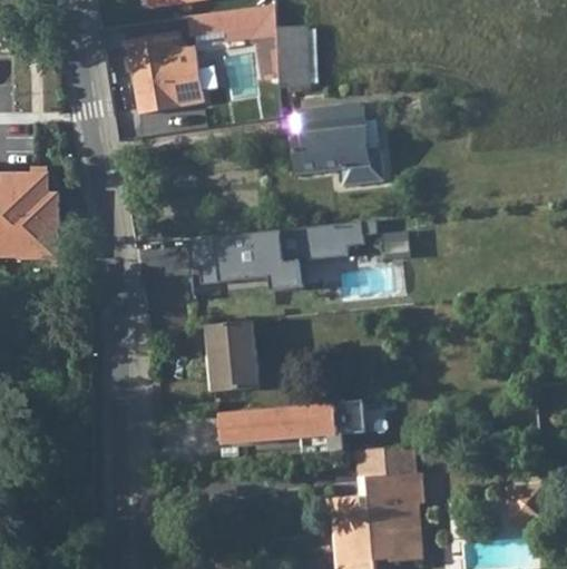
[(275,5),(188,16),(191,33),(224,30),(225,38),(276,31),(275,27),(275,5)]
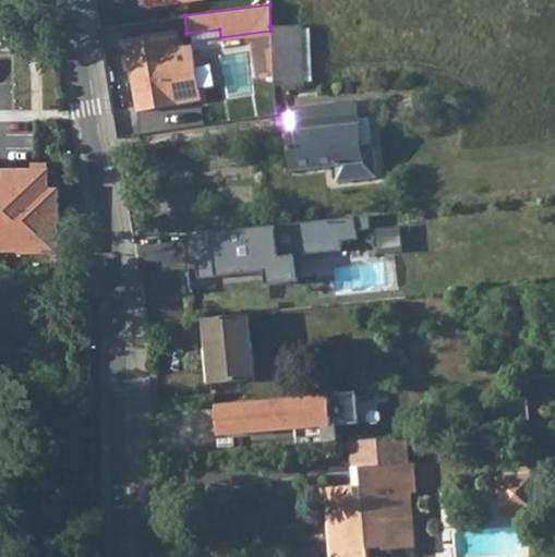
[(302,83),(300,26),(269,26),(270,31),(270,38),(272,57),(272,73),(273,83),(302,83)]
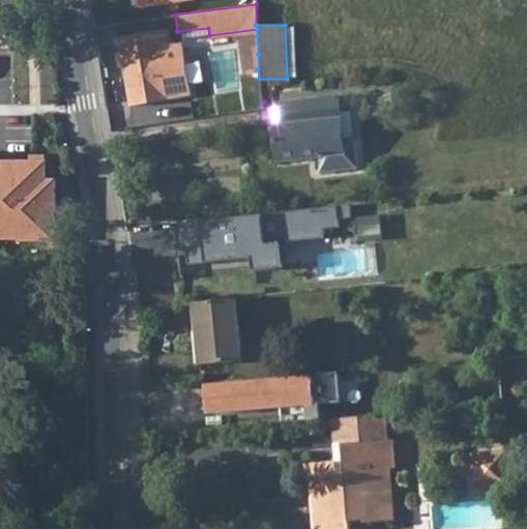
[(168,45),(165,29),(117,37),(128,104),(186,93),(177,43),(168,45)]
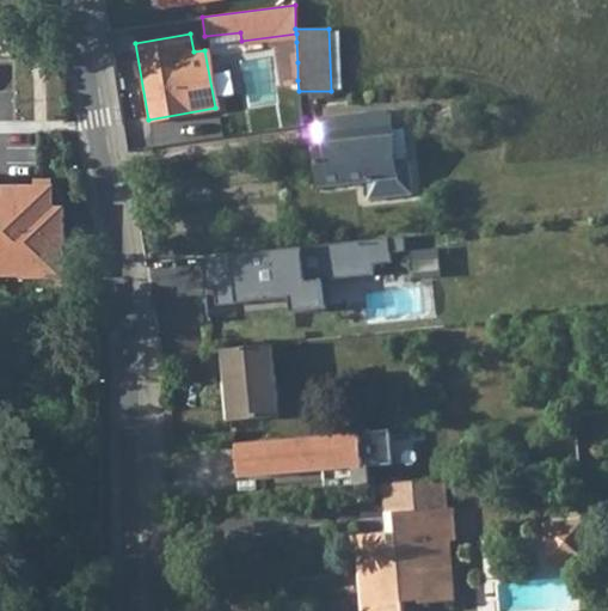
[(241,52),(245,72),(298,62),(296,42),(241,52)]
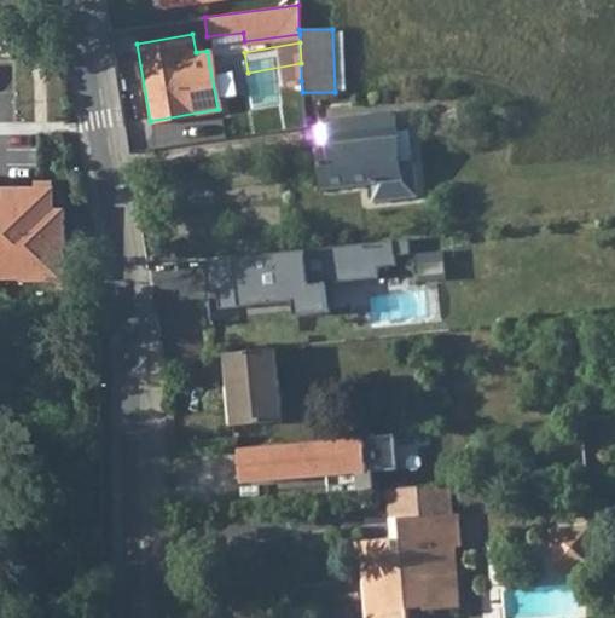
[(301,63),(248,73),(250,90),(301,81),(301,63)]
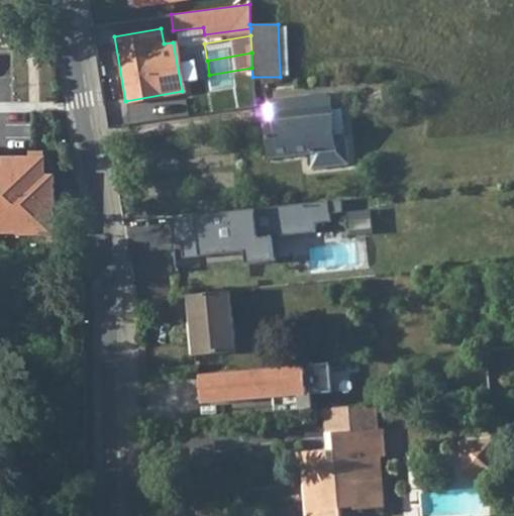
[(332,136),(329,108),(328,96),(270,101),(272,121),(266,122),(269,156),(308,151),(310,167),(346,163),(343,134),(332,136)]
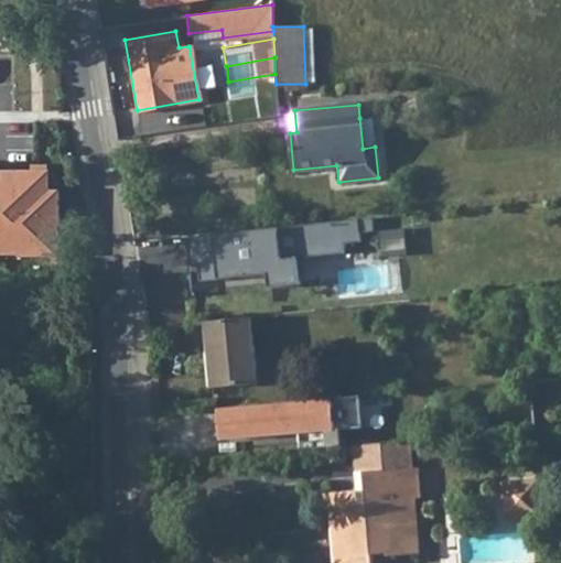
[(375,147),(371,117),(359,118),(363,149),(375,147)]
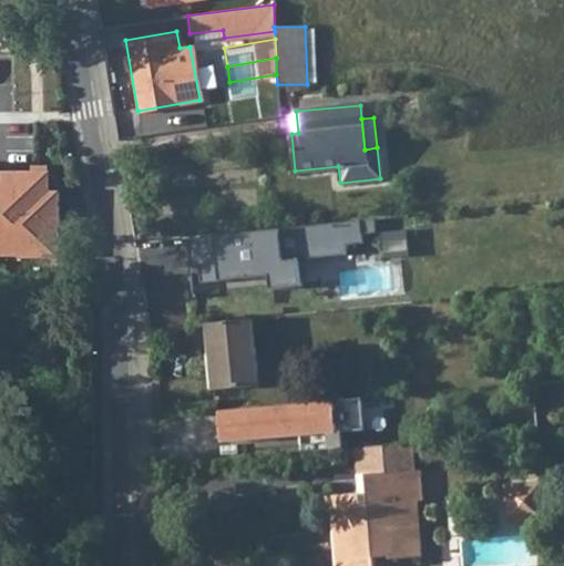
[(213,234),(185,237),(188,265),(197,265),(198,280),(252,275),(267,274),(268,287),(299,284),(297,258),(345,253),(344,243),(361,240),(360,233),(373,230),(372,217),(213,234)]
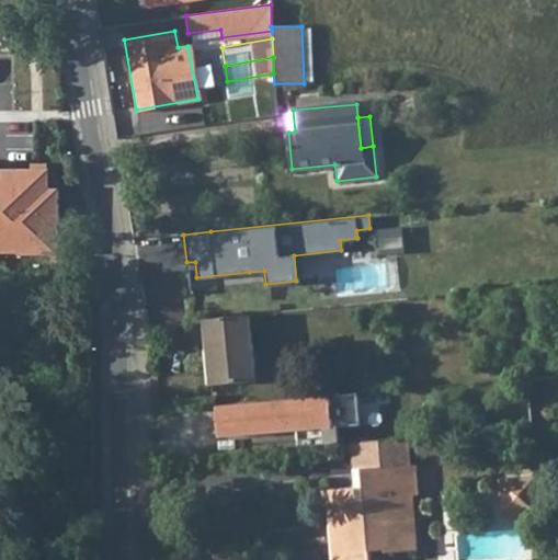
[(248,316),(205,320),(211,385),(254,380),(248,316)]
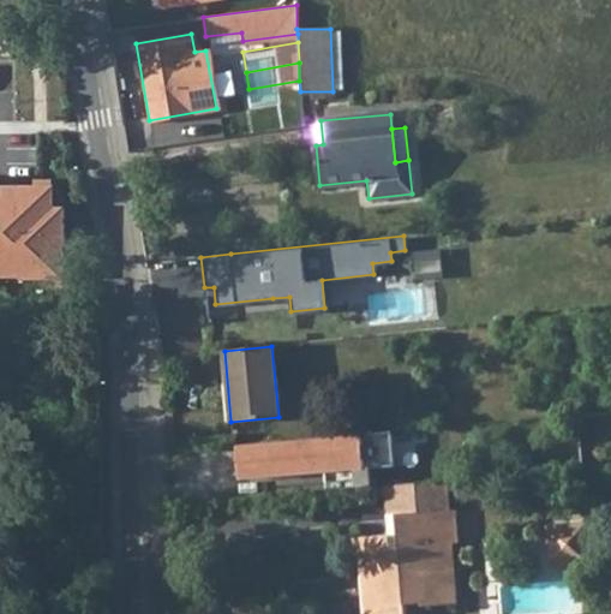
[(396,434),(240,440),(243,477),(331,474),(331,484),(367,482),(366,468),(397,466),(396,434)]
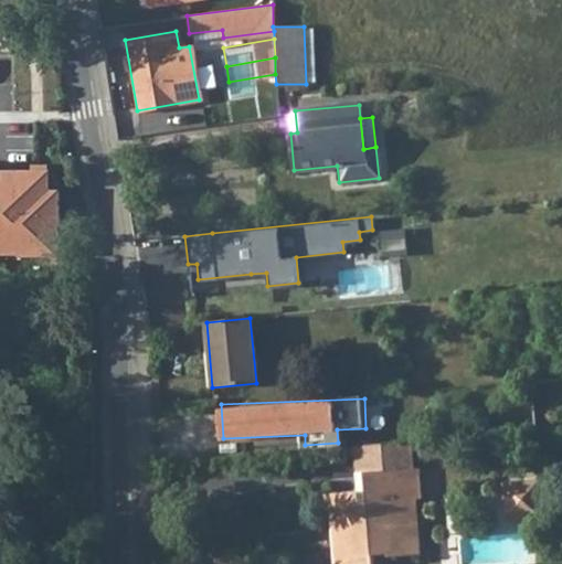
[(352,445),(356,474),(364,472),(413,469),(411,440),(352,445)]
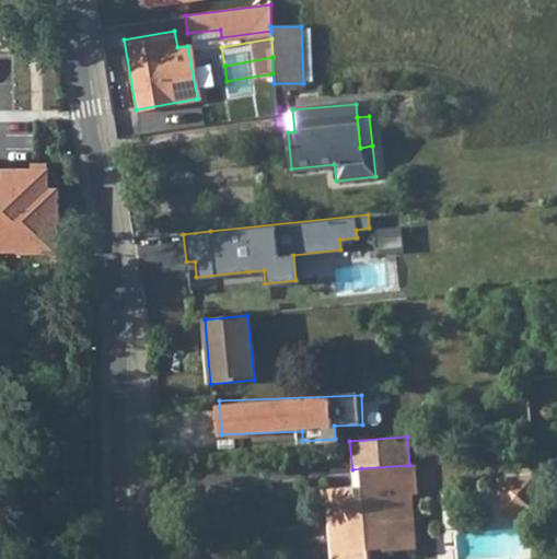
[(412,493),(416,492),(414,464),(409,465),(361,468),(363,497),(352,498),(352,488),(320,490),(321,508),(326,508),(329,558),(368,558),(367,549),(384,548),(384,551),(416,548),(412,493)]
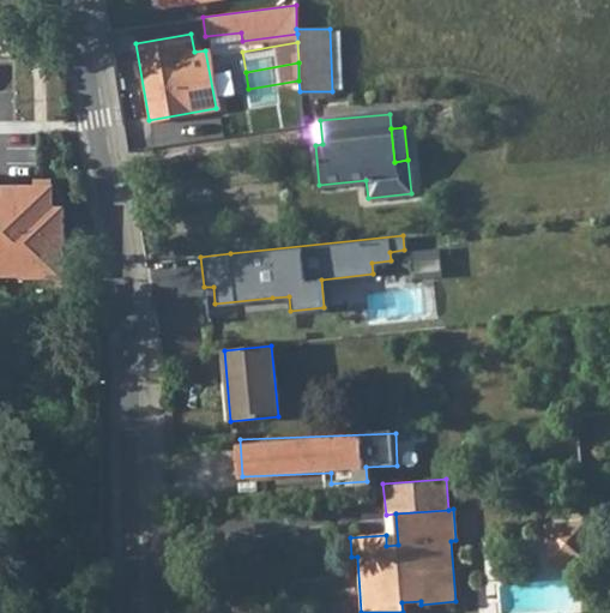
[(599,541),(597,521),(585,521),(544,526),(548,564),(587,560),(587,542),(599,541)]
